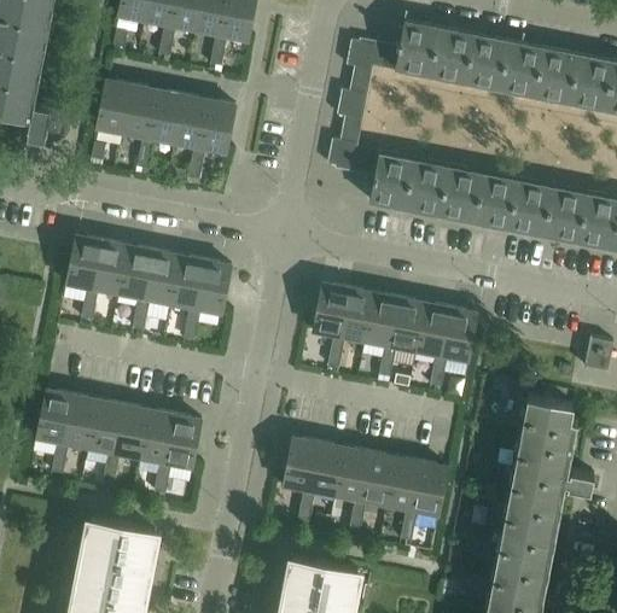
[(0,116),(0,115),(16,118),(23,120),(24,120),(30,121),(28,129),(27,138),(50,142),(56,142),(60,140),(64,136),(67,132),(68,128),(68,126),(68,123),(67,121),(65,118),(64,116),(63,114),(60,112),(58,111),(56,110),(34,105),(35,100),(36,98),(54,0),(0,0),(0,3),(0,116)]
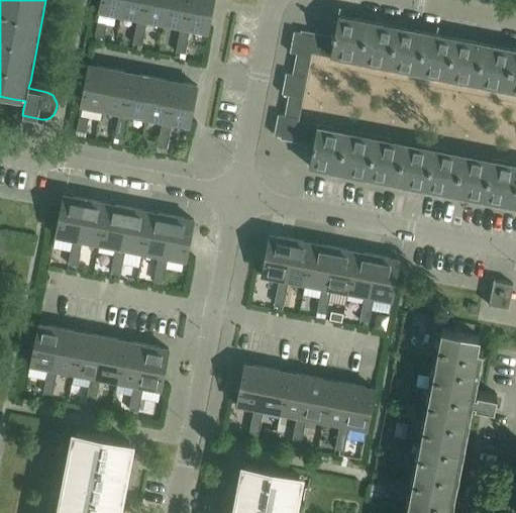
[(120,19),(123,0),(101,0),(98,15),(120,19)]
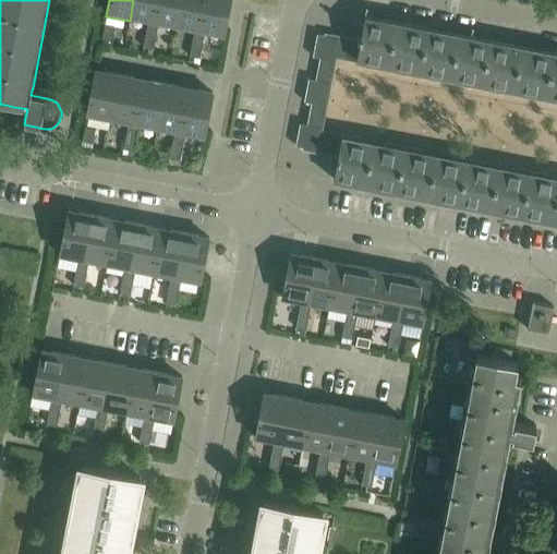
[(153,25),(157,0),(133,0),(130,21),(148,24),(153,25)]
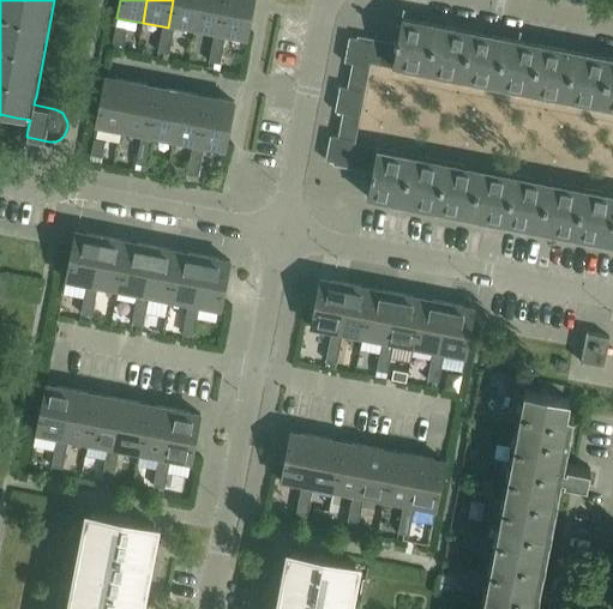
[(194,32),(199,0),(173,0),(168,28),(174,29),(194,32)]
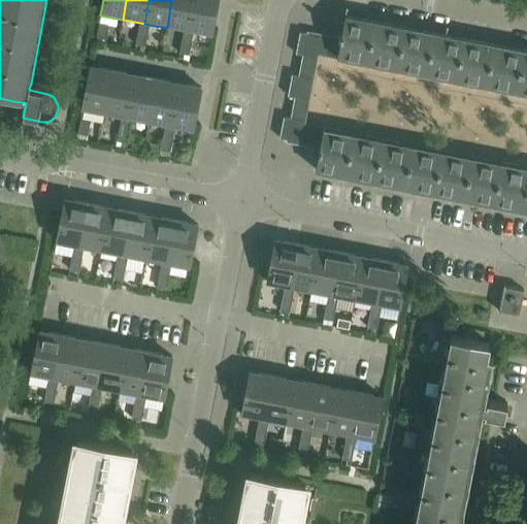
[(189,32),(194,0),(171,0),(167,28),(184,31),(189,32)]
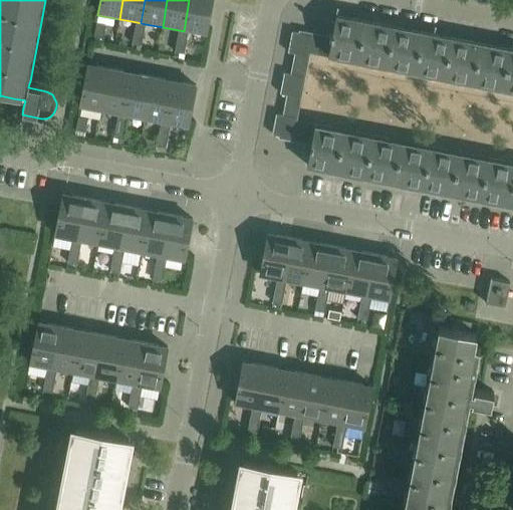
[(213,0),(189,0),(184,31),(189,32),(206,36),(213,0)]
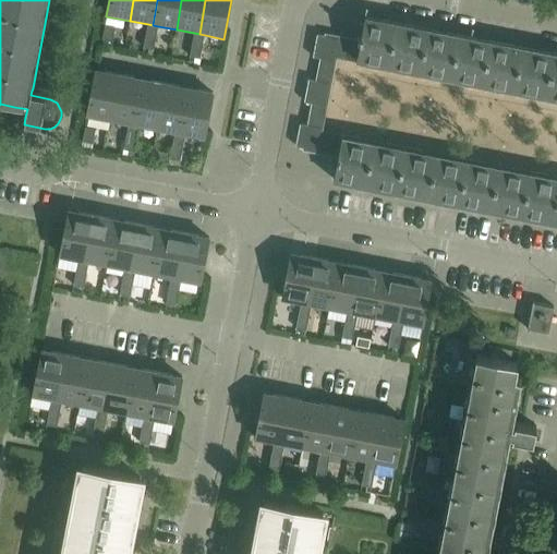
[(364,21),(360,45),(356,64),(387,70),(396,27),(364,21)]
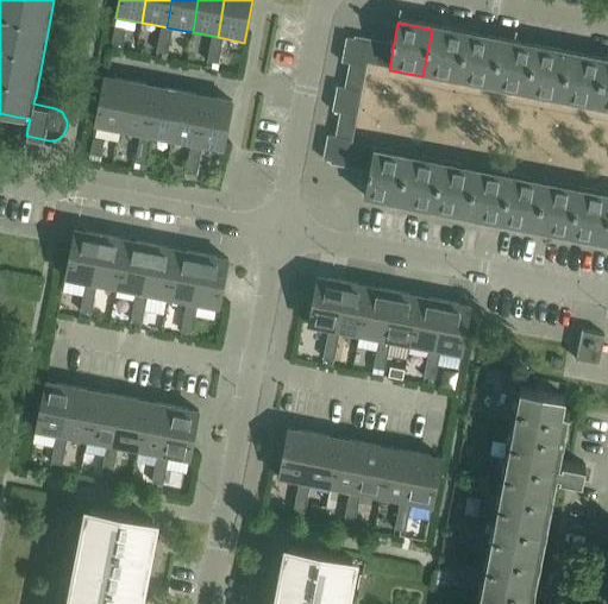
[(170,44),(173,29),(167,27),(162,26),(158,42),(170,44)]
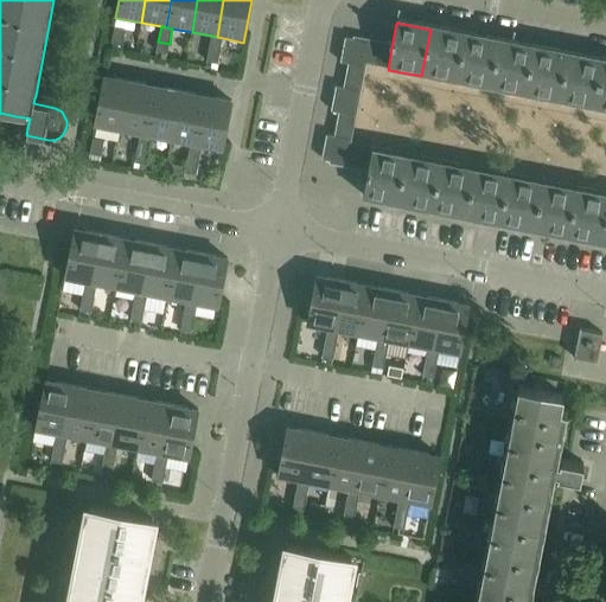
[(464,36),(431,30),(421,76),(455,83),(464,36)]
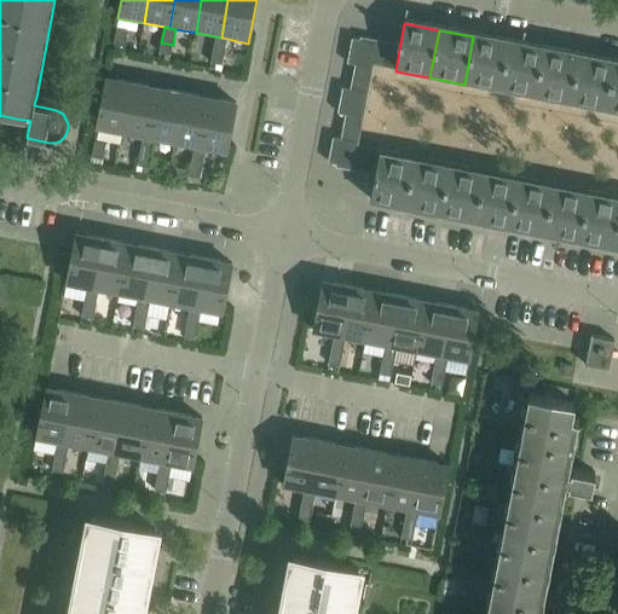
[(127,35),(116,33),(113,50),(125,51),(127,35)]
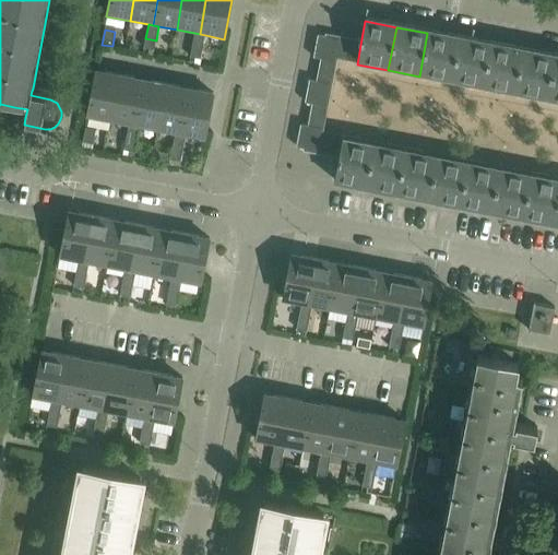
[(202,49),(205,35),(200,34),(194,33),(192,47),(202,49)]
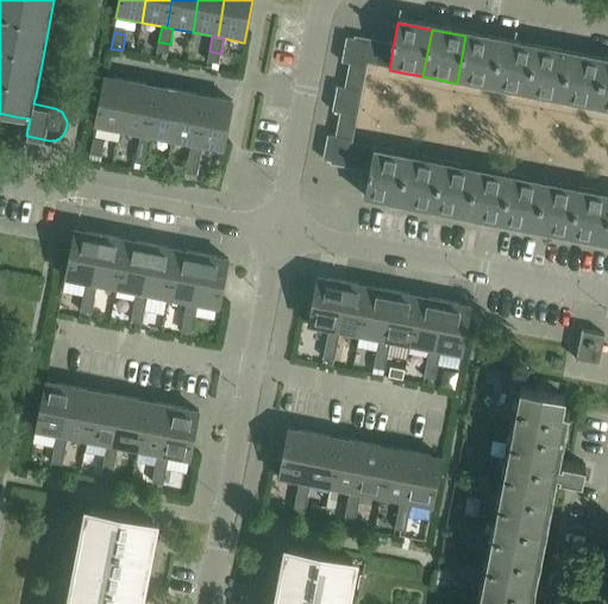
[(501,43),(465,36),(457,83),(491,90),(501,43)]
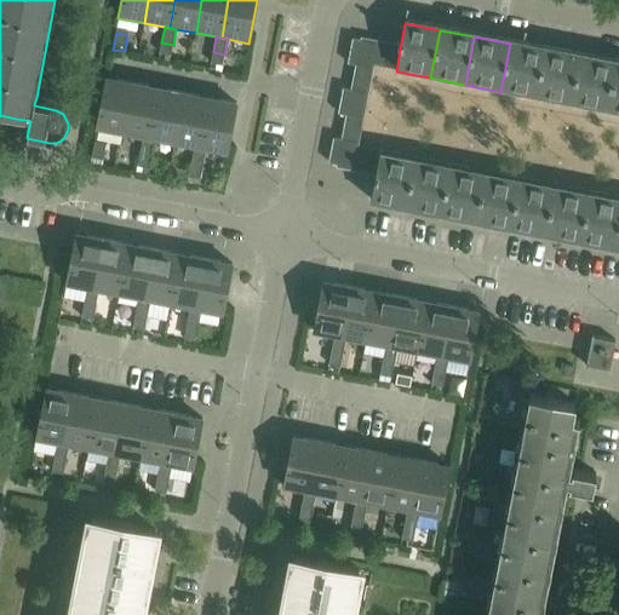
[(170,61),(173,45),(161,42),(159,58),(170,61)]
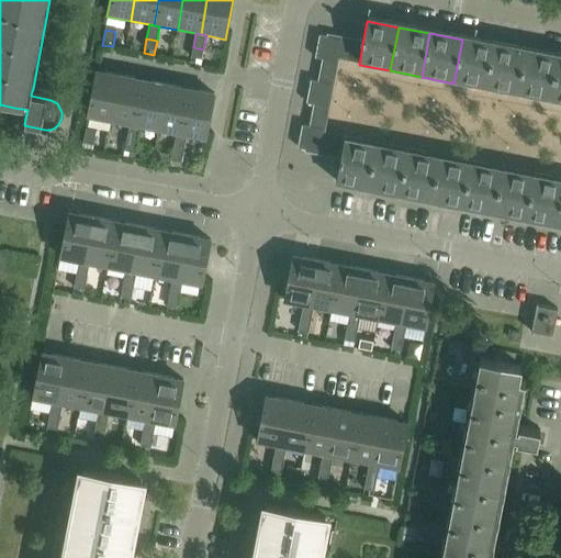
[(340,43),(326,41),(318,38),(314,62),(336,66),(340,43)]
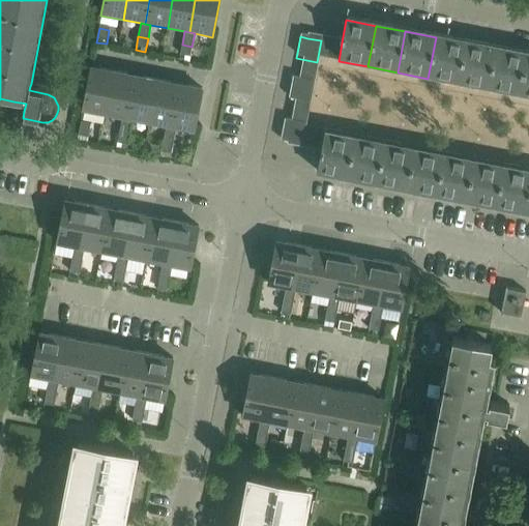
[(466,44),(436,37),(428,79),(458,84),(466,44)]
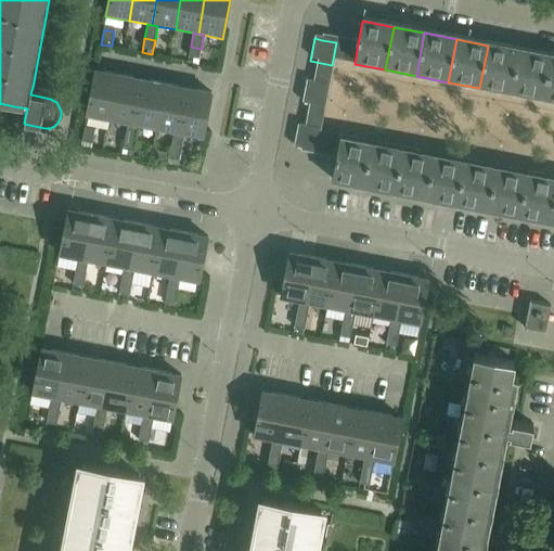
[(511,94),(518,51),(488,46),(479,88),(511,94)]
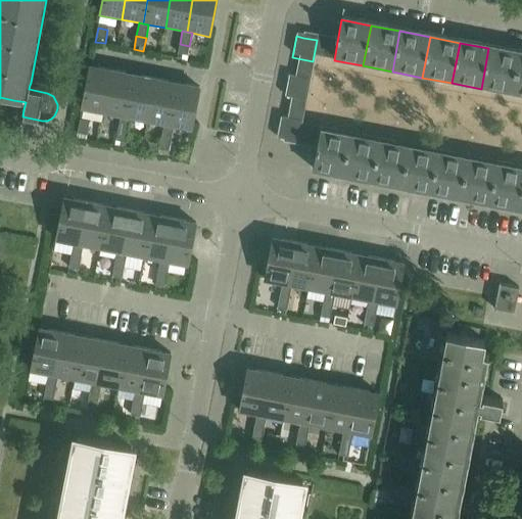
[(187,59),(189,46),(180,44),(177,57),(187,59)]
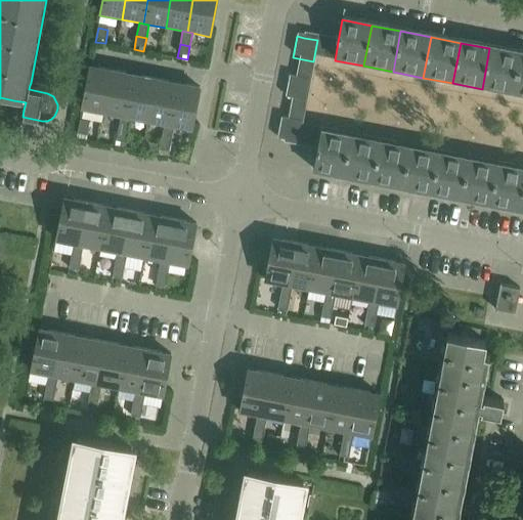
[(520,54),(489,48),(482,89),(512,94),(520,54)]
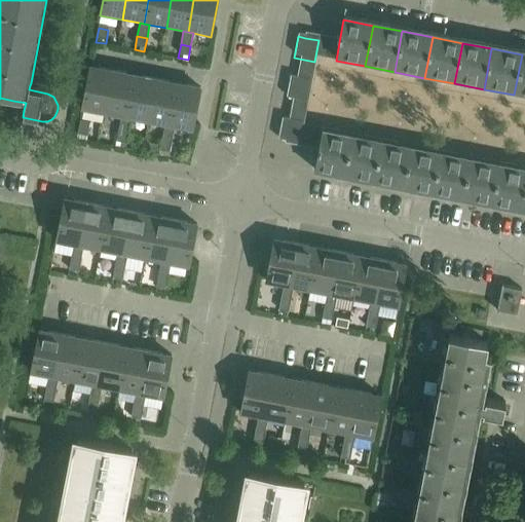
[(524,54),(522,54),(514,95),(524,97),(524,54)]
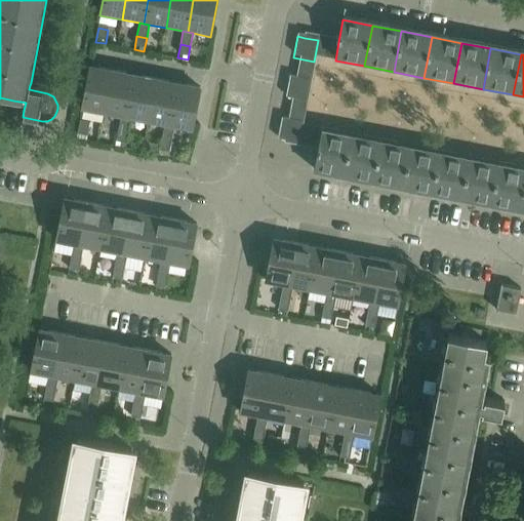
[(104,115),(112,75),(89,70),(81,111),(104,115)]
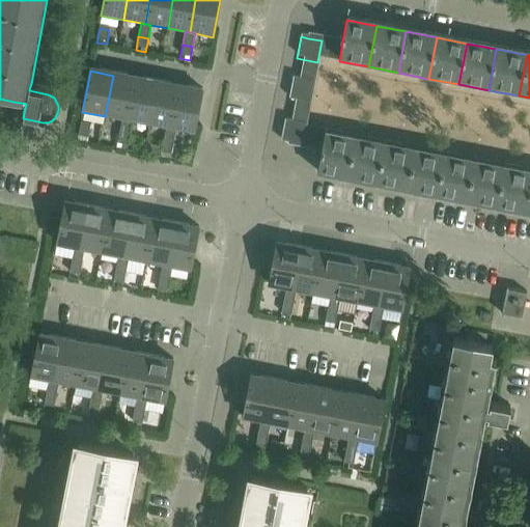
[(128,120),(135,80),(113,76),(105,116),(122,119),(128,120)]
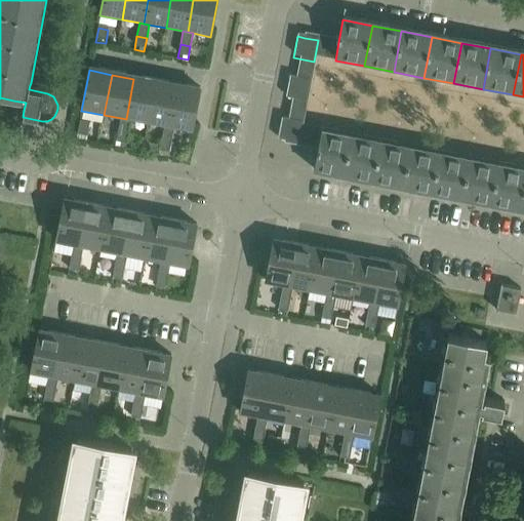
[(289,78),(285,99),(306,104),(310,82),(289,78)]
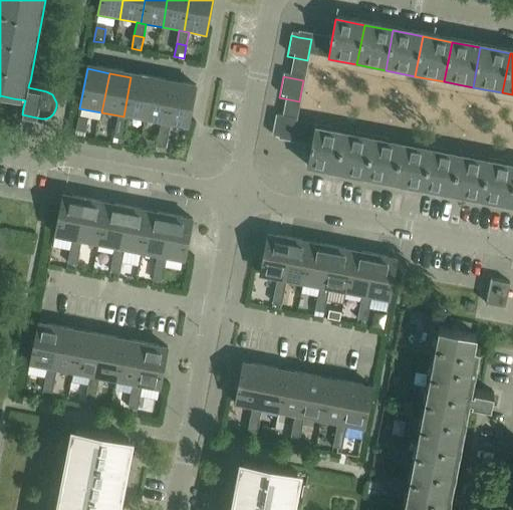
[(145,120),(153,81),(131,77),(123,116),(127,117),(145,120)]
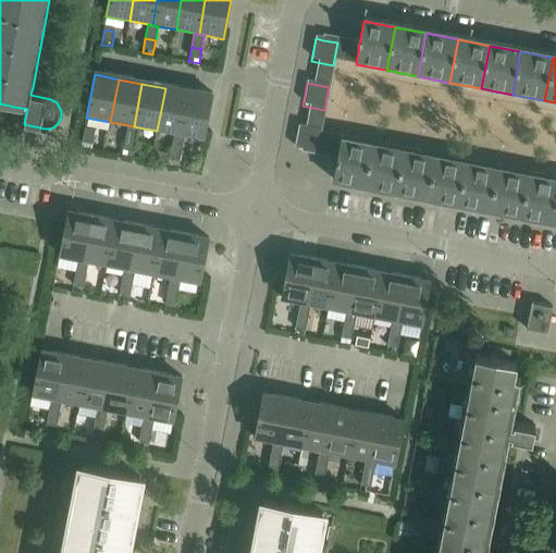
[(180,136),(188,93),(165,88),(157,131),(174,135),(180,136)]
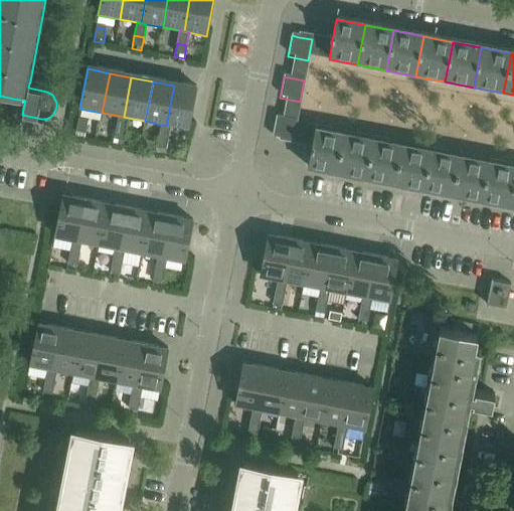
[(196,90),(174,86),(166,126),(171,126),(188,130),(196,90)]
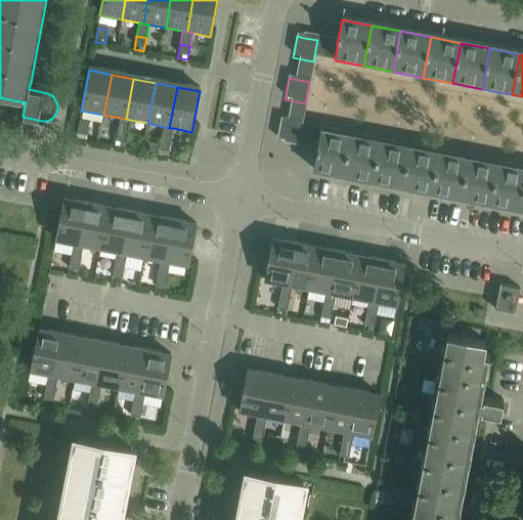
[(128,133),(130,120),(126,119),(121,118),(119,131),(128,133)]
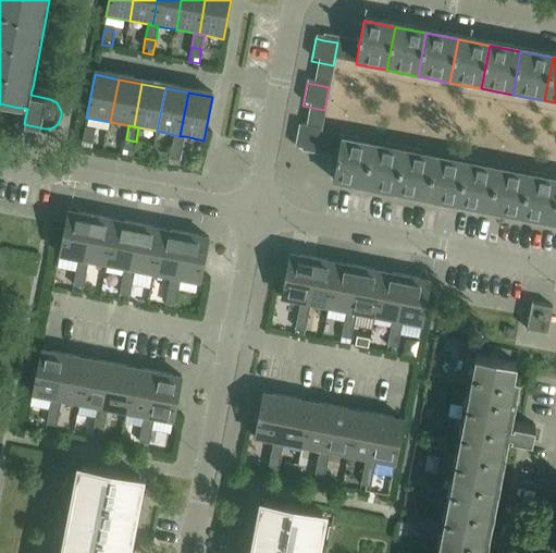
[(298,127),(294,150),(316,155),(320,132),(298,127)]
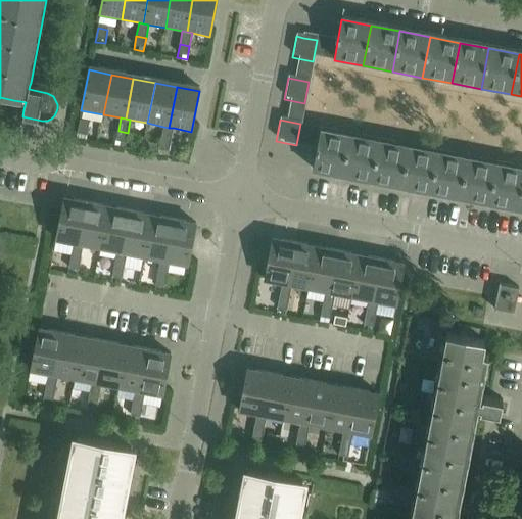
[(89,125),(80,124),(77,137),(87,139),(89,125)]
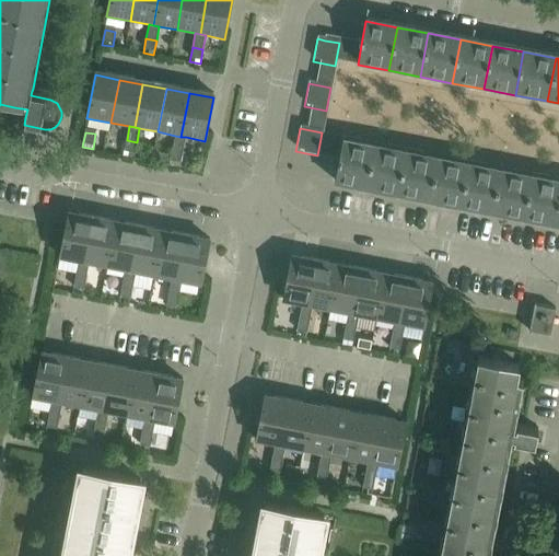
[(183,151),(186,137),(181,137),(175,136),(173,149),(183,151)]
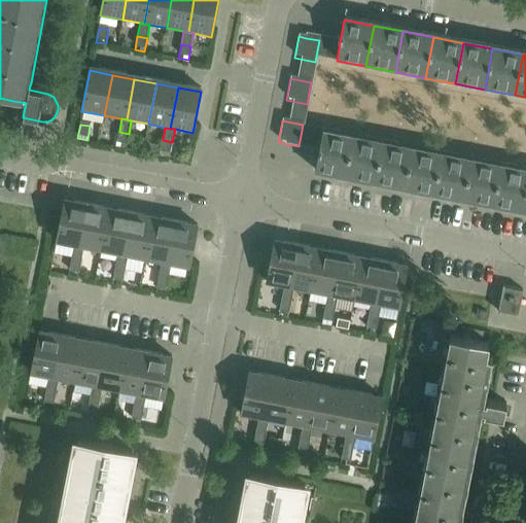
[(126,147),(129,134),(119,132),(116,145),(126,147)]
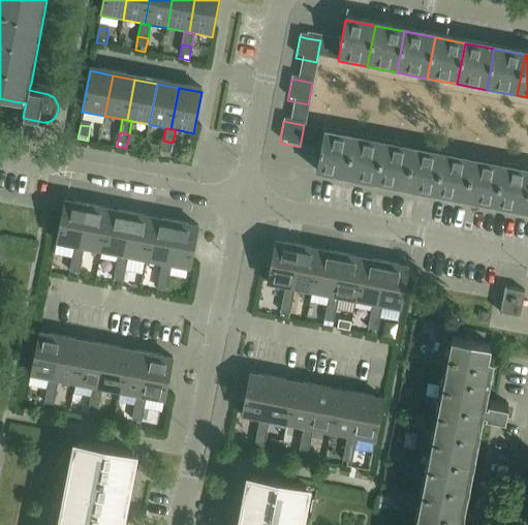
[(323,134),(319,153),(315,175),(345,180),(353,140),(323,134)]
